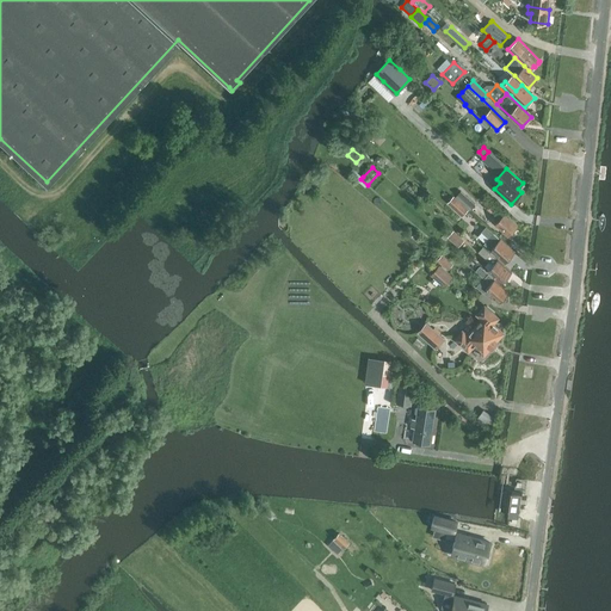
[(455,197),(469,210),(474,204),(460,192),(455,197)]
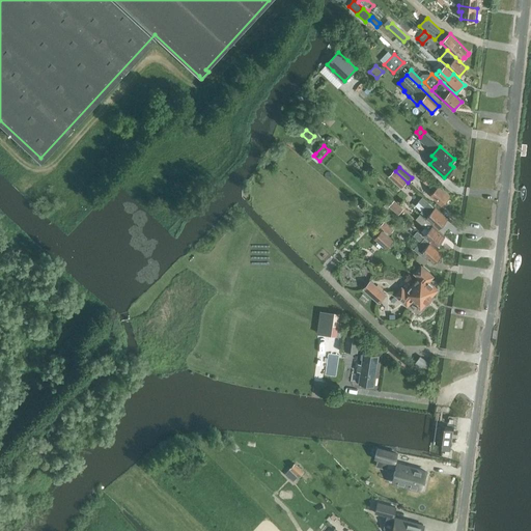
[(393,178),(401,187),(407,182),(397,173),(393,178)]
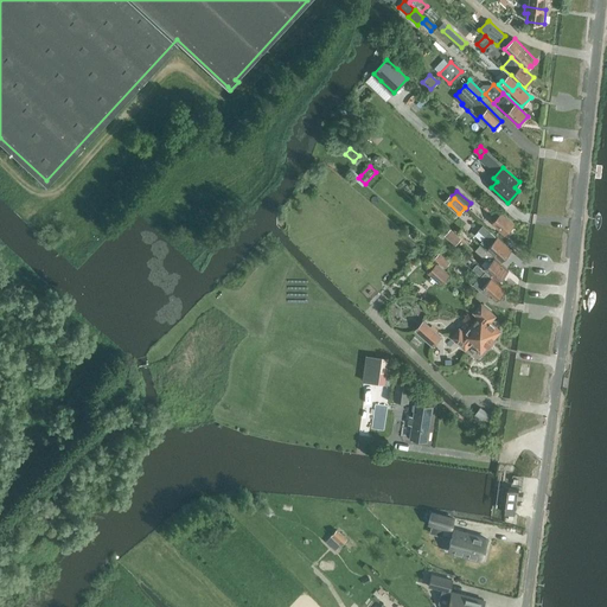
[(484,208),(496,218),(492,223),(505,235),(515,224),(490,202),(484,208)]
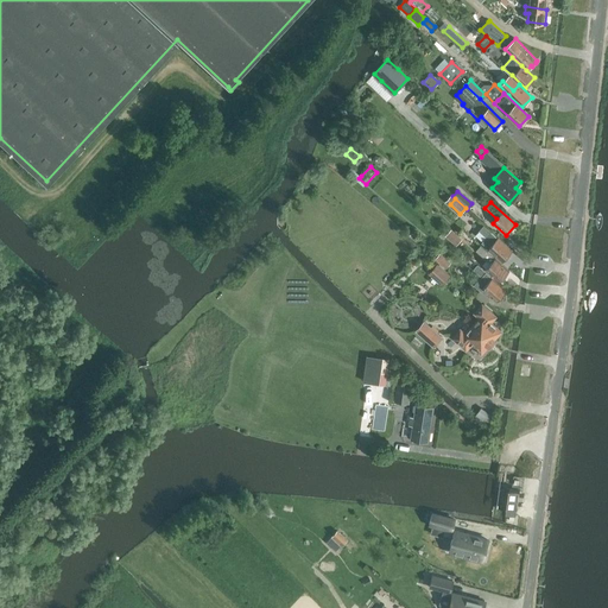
[(482,242),(488,248),(502,261),(512,251),(487,228),(483,226),(479,230),(487,238),(482,242)]
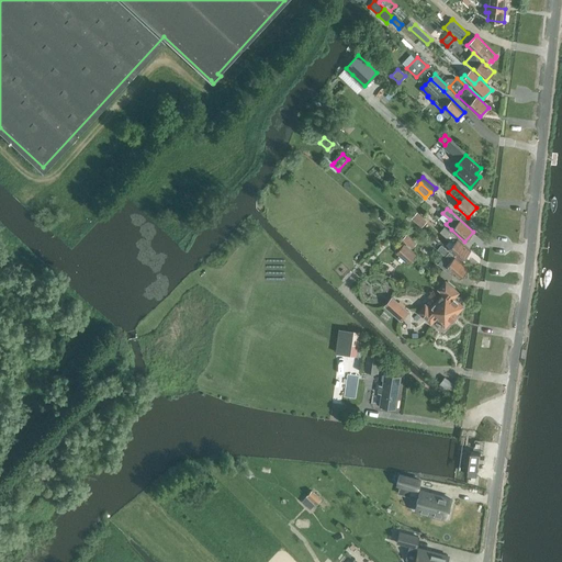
[(411,217),(422,227),(428,221),(417,211),(411,217)]
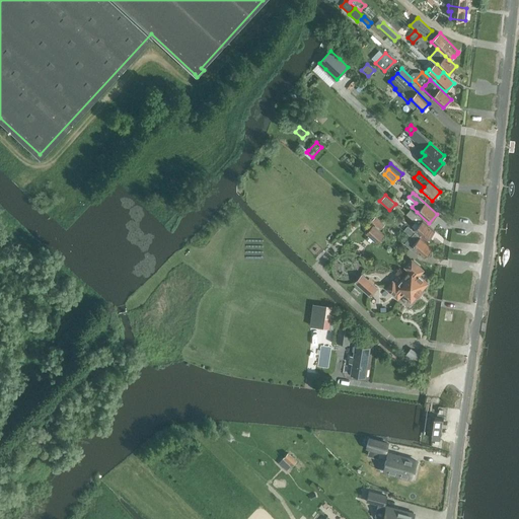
[(406,214),(419,224),(415,229),(427,240),(435,231),(423,220),(411,209),(406,214)]
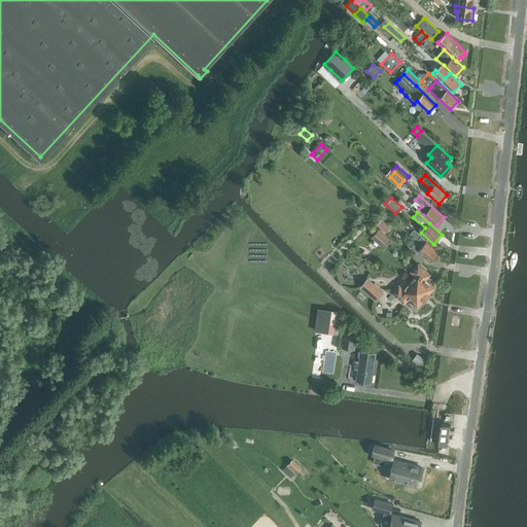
[(382,219),(378,224),(387,233),(391,227),(382,219)]
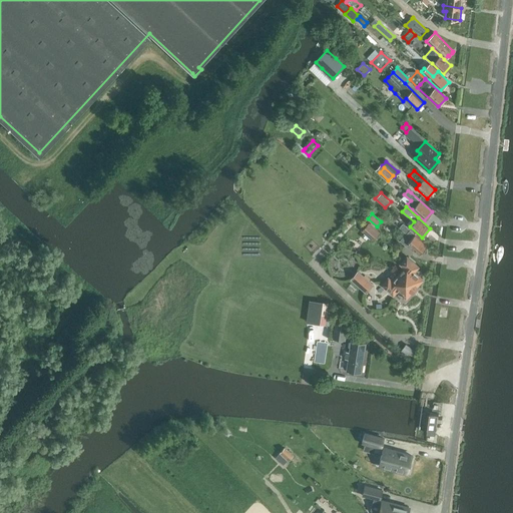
[(381,232),(369,222),(362,230),(364,233),(362,235),(368,241),(370,238),(373,240),(381,232)]
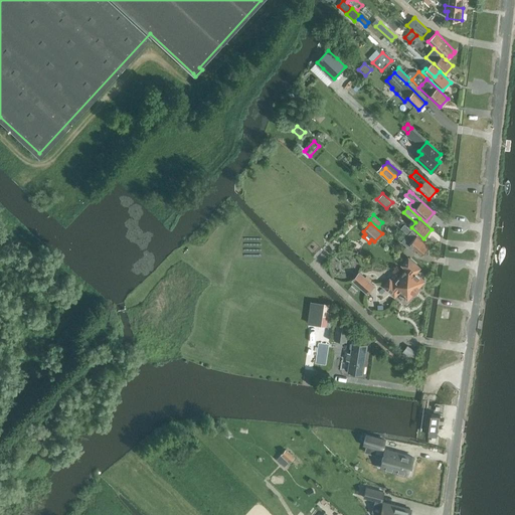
[(403,239),(403,241),(404,243),(407,246),(409,244),(420,254),(428,245),(404,224),(401,228),(408,234),(403,239)]
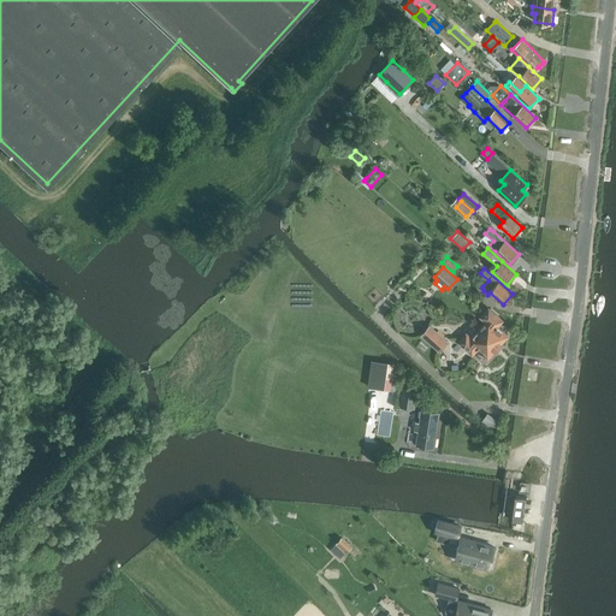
[(487,323),(480,330),(499,348),(503,344),(501,343),(508,336),(498,326),(503,320),(490,308),(481,317),(487,323)]
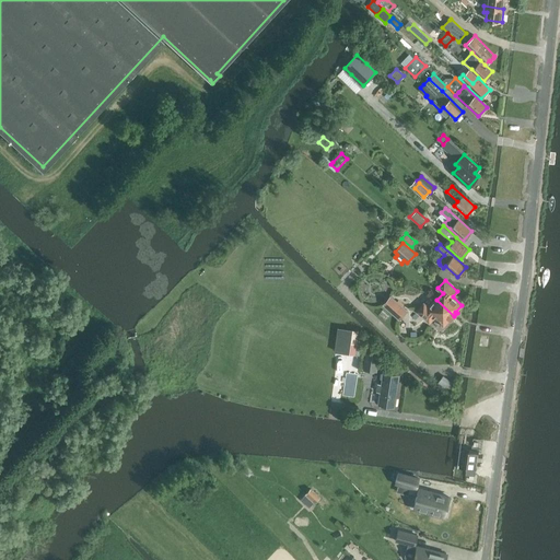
[(383,304),(399,319),(408,311),(392,295),(383,304)]
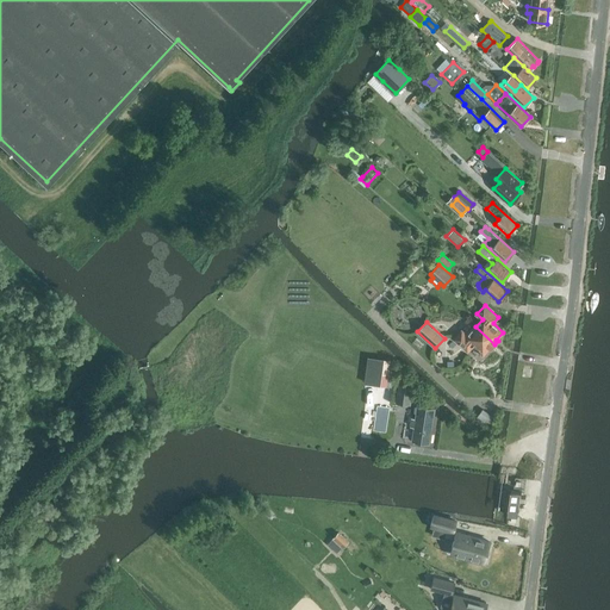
[(495,344),(475,327),(468,335),(462,330),(454,338),(468,352),(474,346),(484,354),(490,347),(492,348),(495,344)]
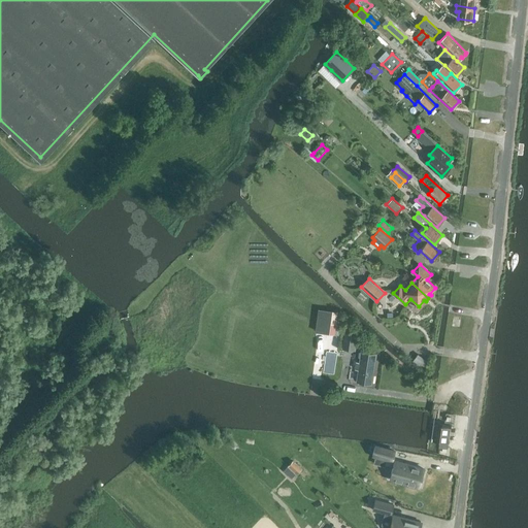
[(327,309),(324,333),(335,334),(337,320),(338,311),(327,309)]
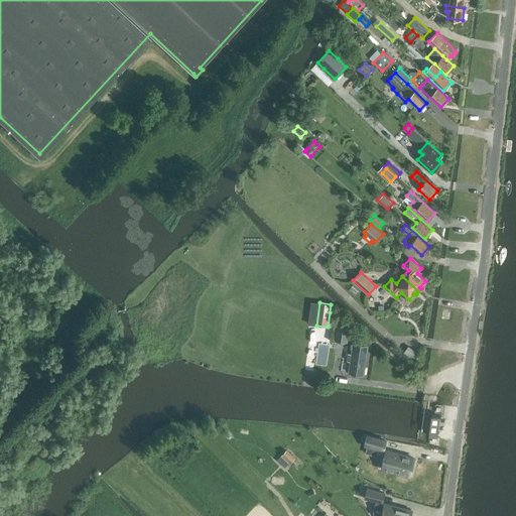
[(336,341),(347,342),(350,327),(338,325),(336,341)]
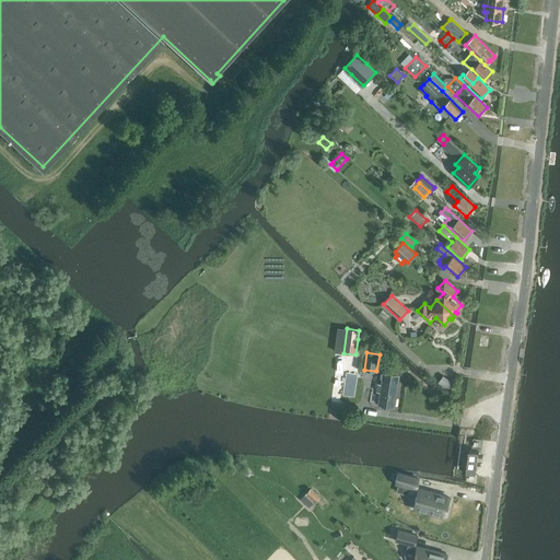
[(356,396),(359,373),(347,372),(345,395),(356,396)]
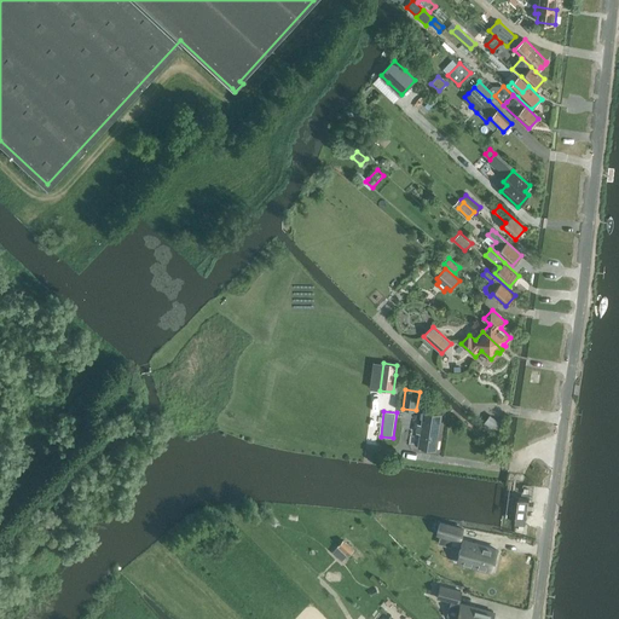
[(417,433),(421,433),(418,447),(437,450),(443,414),(423,411),(422,424),(418,424),(417,433)]
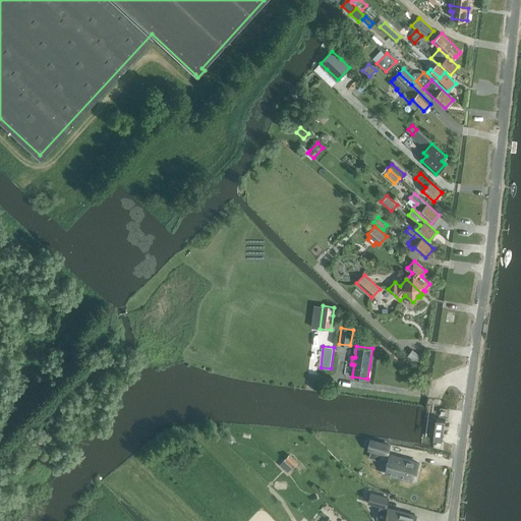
[(433,441),(442,442),(443,437),(444,437),(444,436),(443,436),(445,421),(446,421),(446,420),(436,419),(433,435),(435,436),(433,441)]
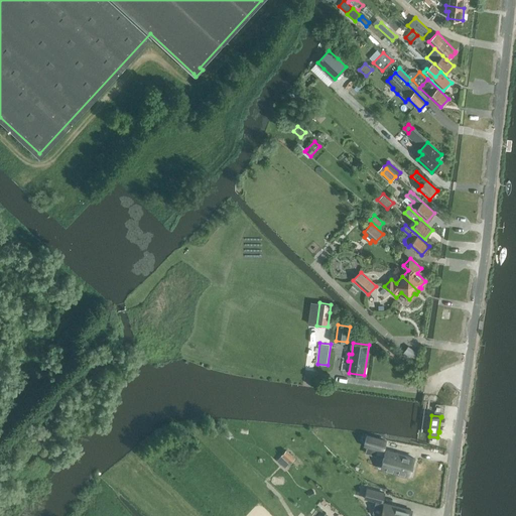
[(363,445),(366,445),(364,453),(376,456),(377,448),(382,450),(385,440),(367,435),(363,445)]
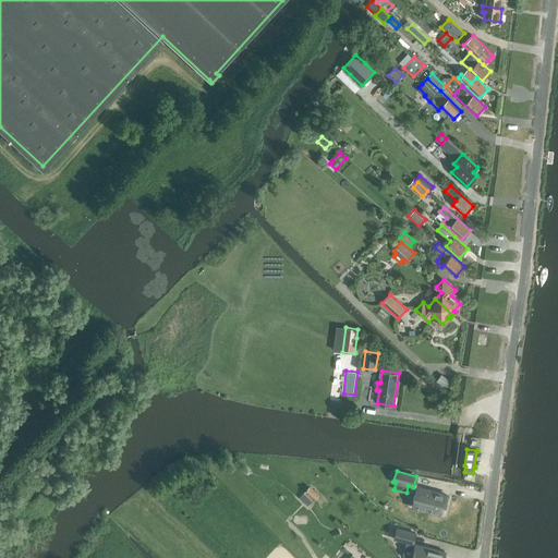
[(304,493),(313,500),(318,495),(310,487),(304,493)]
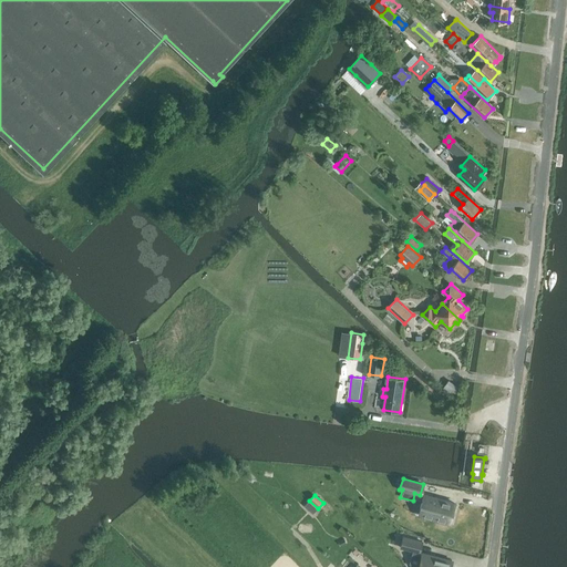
[(419,515),(449,523),(454,503),(423,495),(419,515)]
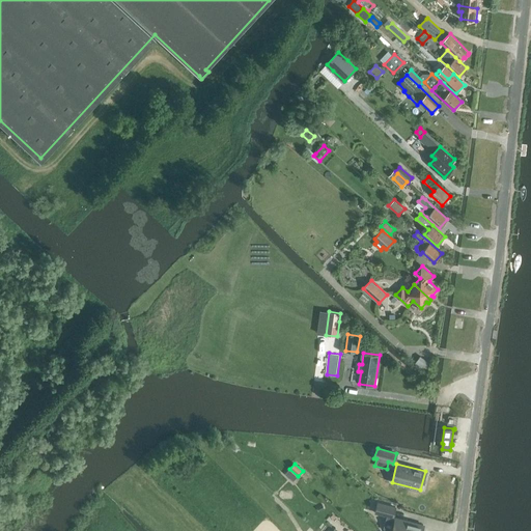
[(289,469),(285,473),(292,481),(298,476),(289,469)]
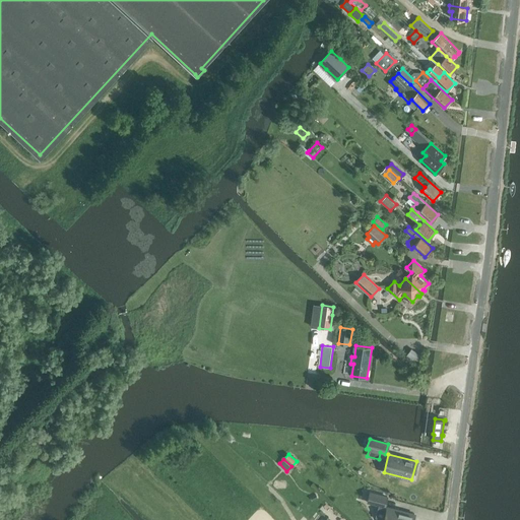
[(367,502),(384,507),(387,497),(370,493),(367,502)]
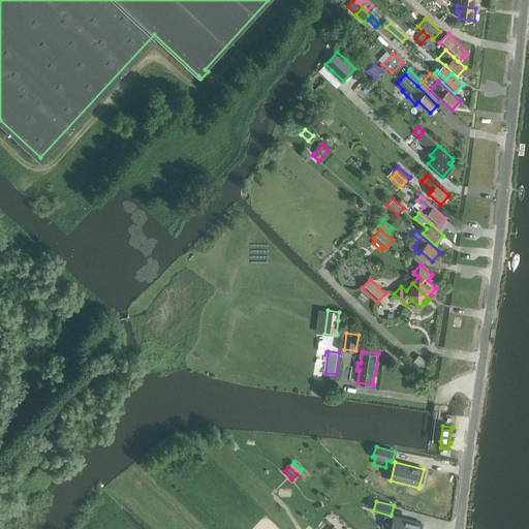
[(390,528),(419,528),(422,523),(394,516),(390,528)]
